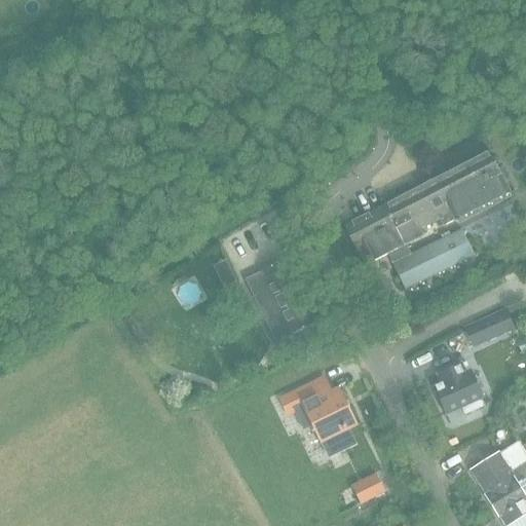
[(488,153),(466,164),(345,226),(365,265),(386,254),(404,290),(473,255),(460,231),(411,256),(406,245),(403,246),(401,239),(410,234),(413,240),(420,237),(417,231),(440,220),(443,227),(509,192),(488,153)]
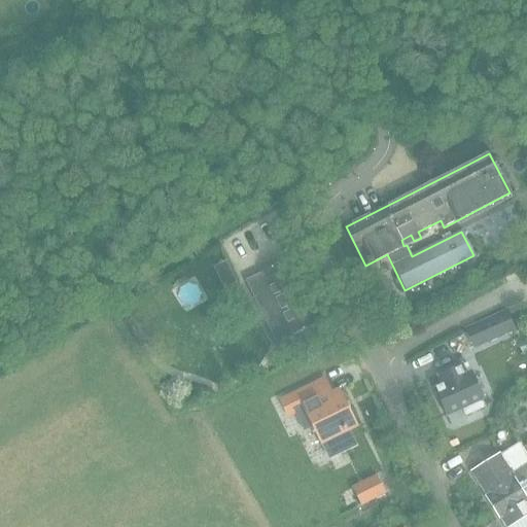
[(225,261),(214,267),(219,276),(230,271),(225,261)]
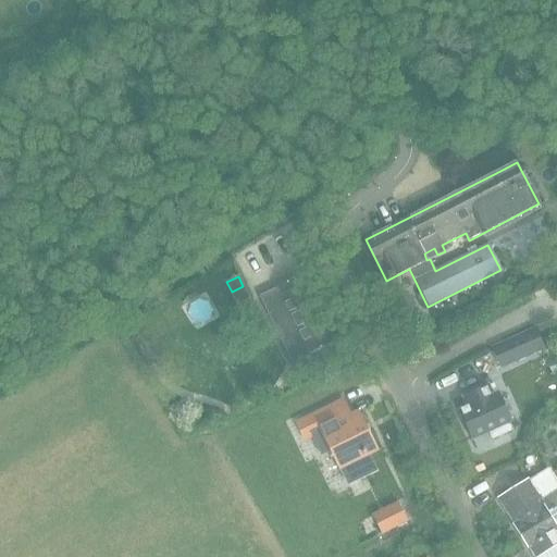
[(275,289),(259,297),(270,318),(280,312),(292,336),(282,341),(292,361),(308,354),(329,343),(295,276),(274,287),(275,289)]
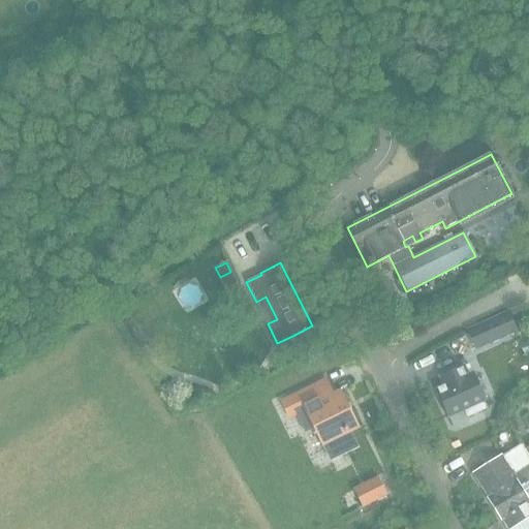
[(516,331),(508,313),(468,332),(475,348),(516,331)]
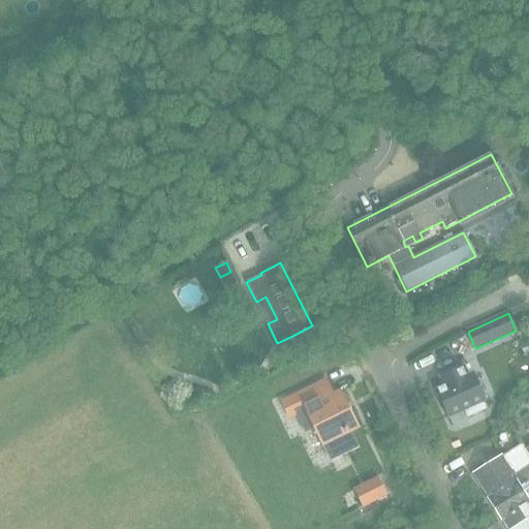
[(443,385),(436,389),(448,415),(464,409),(467,416),(486,408),(483,400),(485,400),(472,372),(468,374),(464,366),(439,376),(443,385)]
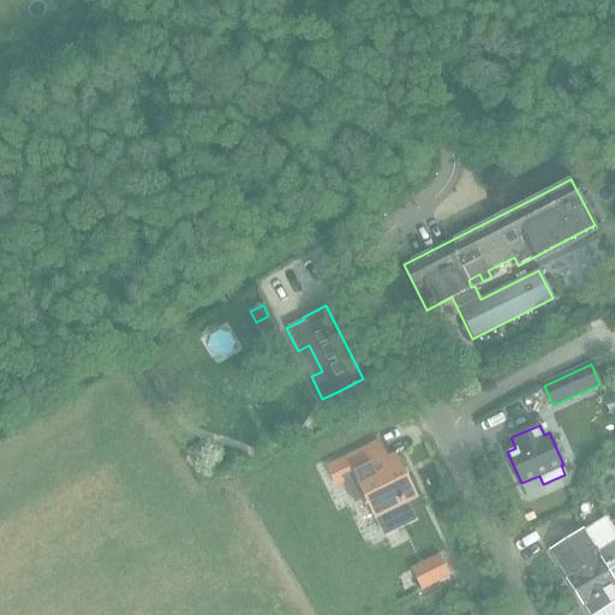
[(378,442),(336,463),(354,501),(365,496),(383,533),(415,519),(406,500),(415,495),(395,455),(387,460),(378,442)]
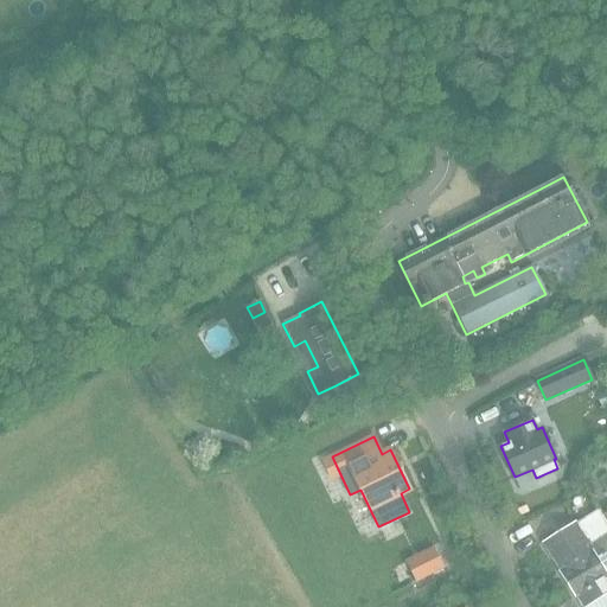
[(573,523),(542,542),(560,572),(592,553),(599,548),(600,550),(606,544),(606,531),(586,544),(575,526),(573,523)]
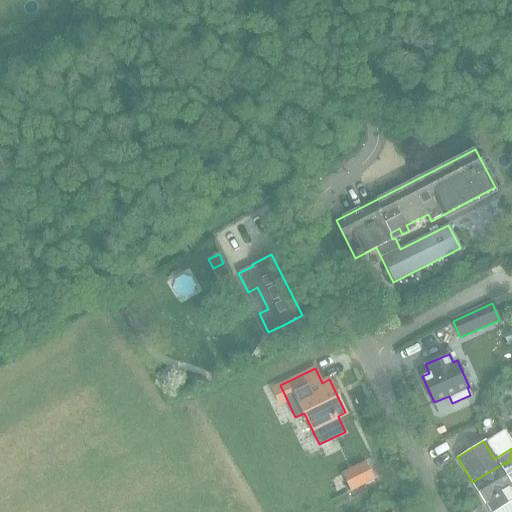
[(472,482),(470,483),(483,504),(483,503),(488,511),(492,511),(511,500),(511,459),(506,464),(505,462),(499,466),(472,482)]
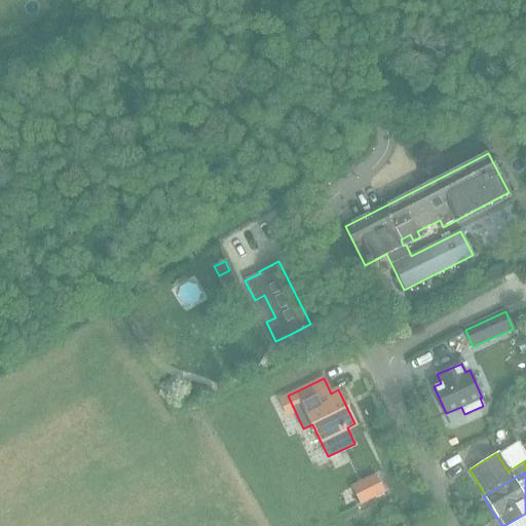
[(375,475),(351,487),(360,503),(383,491),(375,475)]
